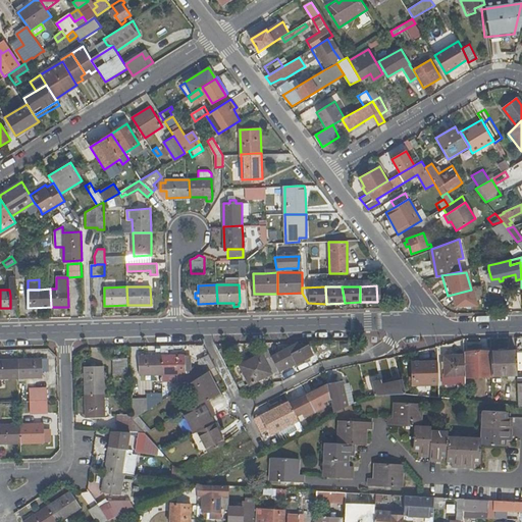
[(455,310),(477,308),(471,290),(448,296),(455,310)]
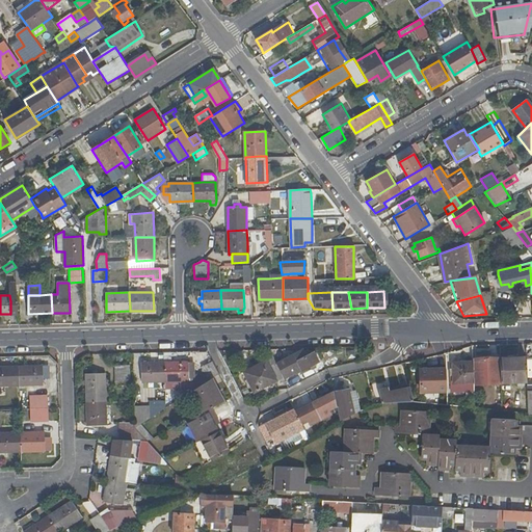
[(287,357),(276,364),(283,377),(285,379),(296,373),(310,365),(314,363),(319,361),(314,350),(310,353),(308,349),(303,351),(301,349),(287,357)]
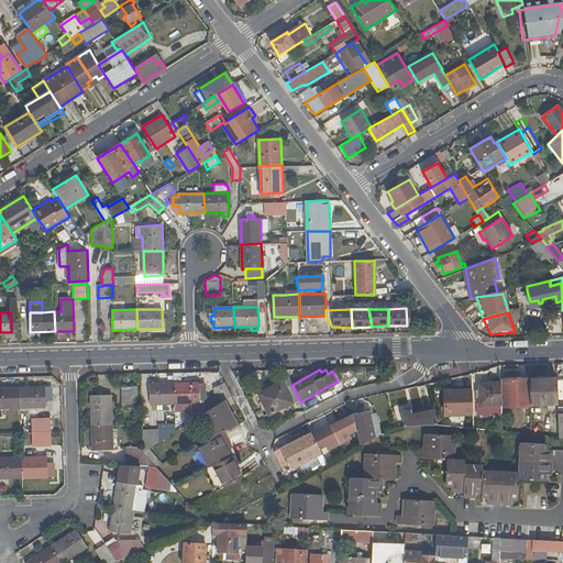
[(288,377),(282,381),(293,403),(299,399),(293,385),(288,377)]
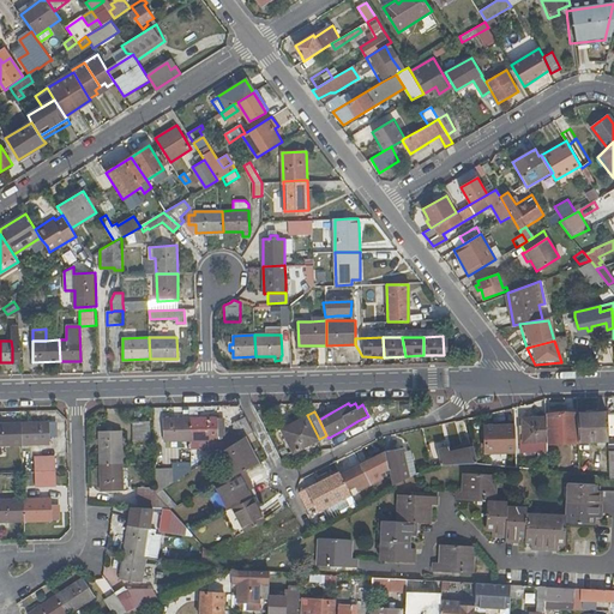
[(608,411),(578,413),(579,440),(609,439),(608,411)]
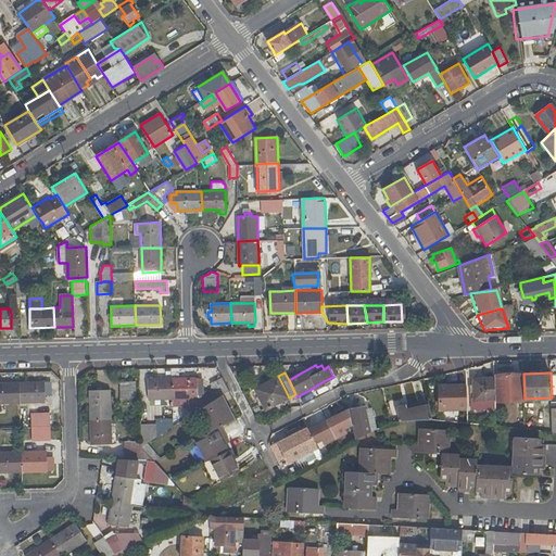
[(523,374),(495,375),(495,377),(495,399),(496,401),(525,400),(525,399),(523,374)]
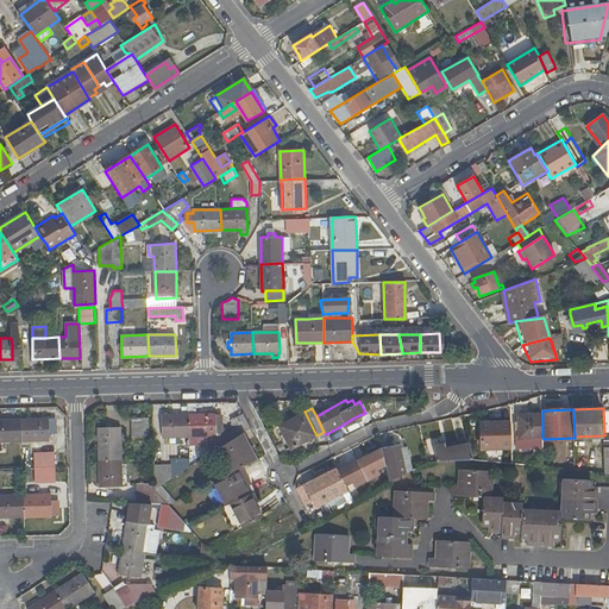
[(290,450),(316,435),(305,412),(278,426),(290,450)]
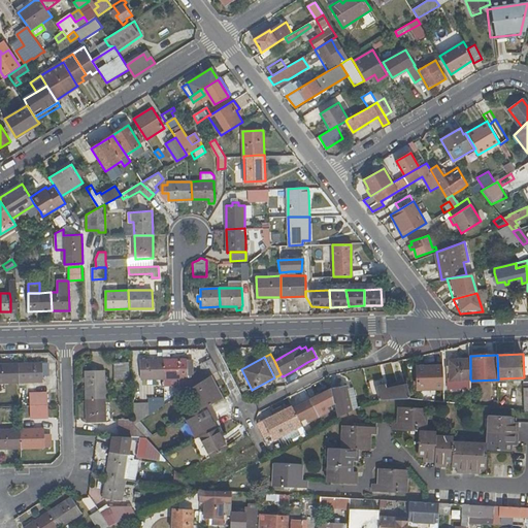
[(218,370),(210,358),(198,364),(200,368),(188,376),(194,386),(206,377),(210,374),(218,370)]
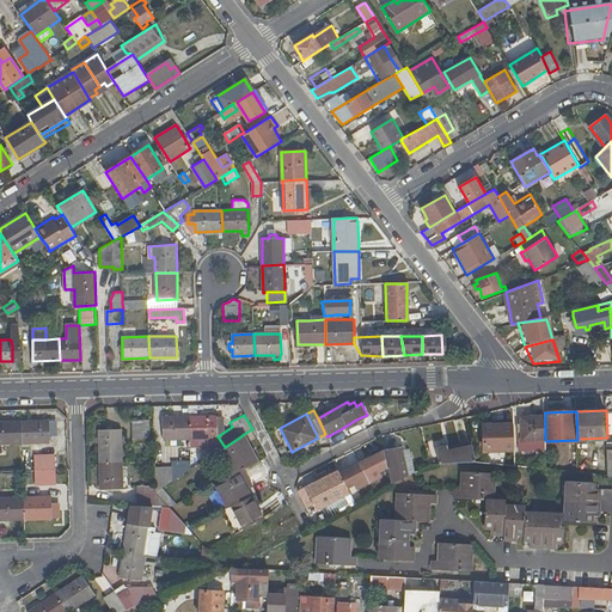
[(521,440),(545,439),(545,415),(520,416),(521,440)]
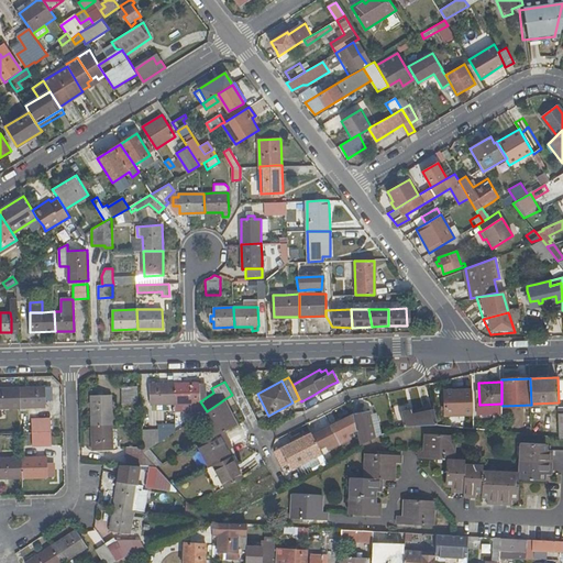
[(199,383),(174,384),(175,404),(200,403),(199,383)]
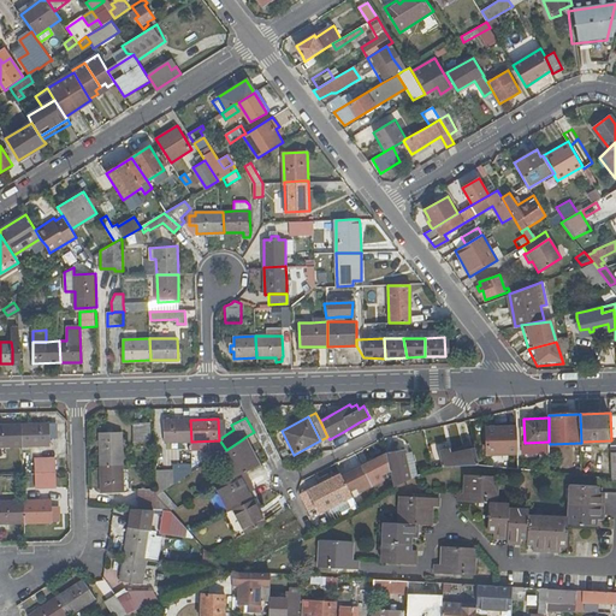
[(164,442),(191,442),(190,420),(164,420),(164,442)]
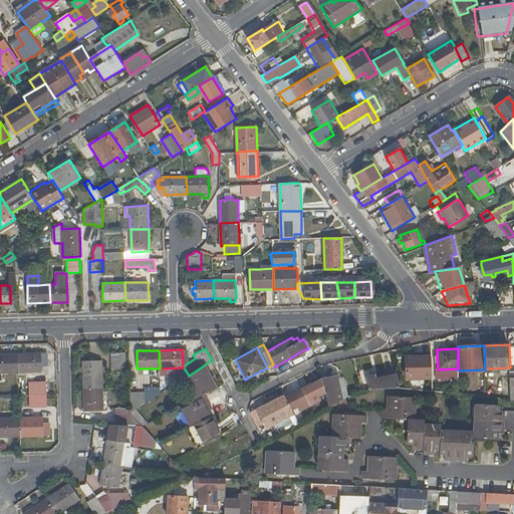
[(41,352),(18,353),(18,371),(41,370),(41,352)]
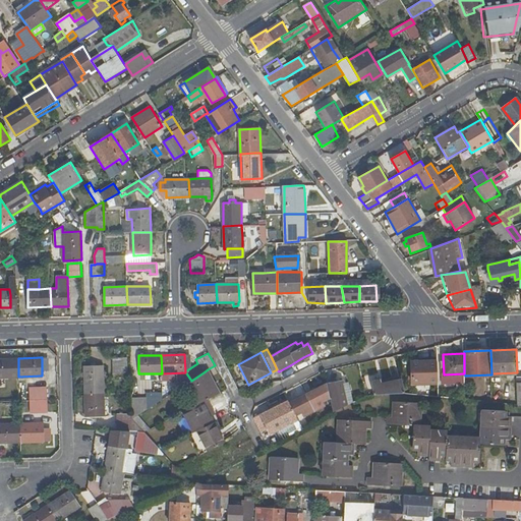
[(0,377),(18,377),(18,358),(0,358),(0,377)]
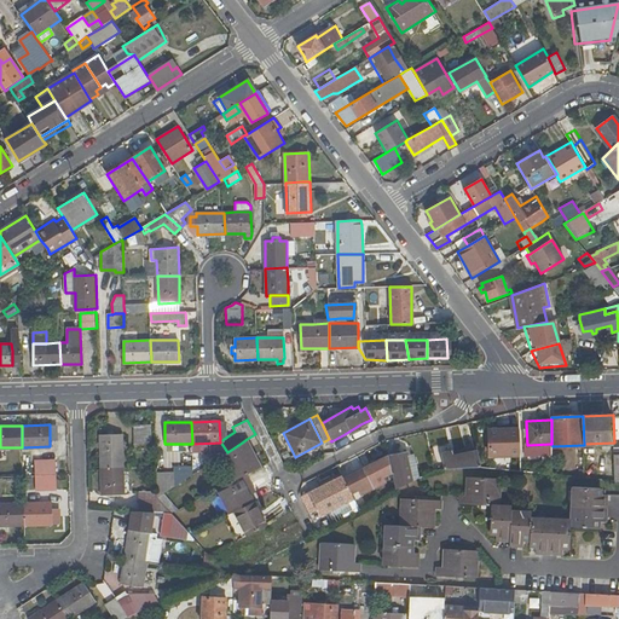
[(150,445),(149,426),(131,426),(132,446),(150,445)]
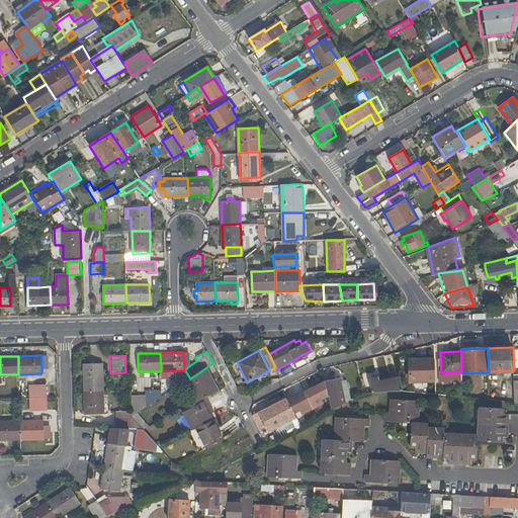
[(410,380),(435,379),(434,358),(409,359),(410,380)]
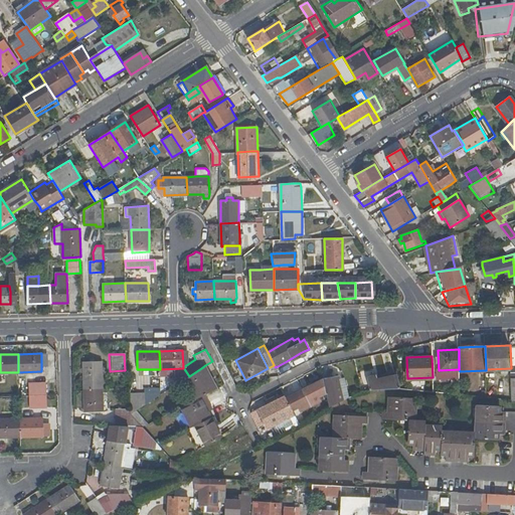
[(83,361),(83,389),(102,388),(101,360),(83,361)]
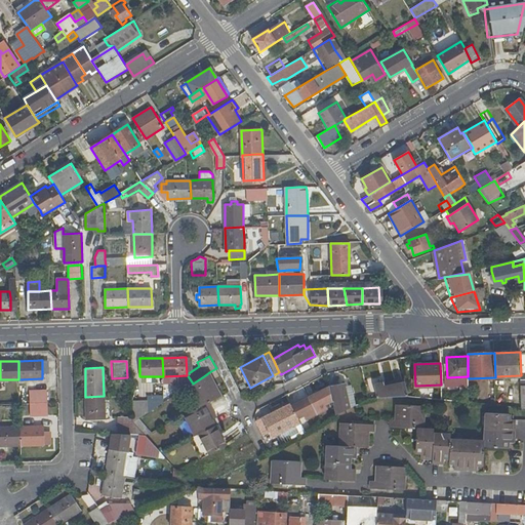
[(190,386),(201,406),(209,402),(221,396),(209,372),(205,375),(193,384),(190,386)]
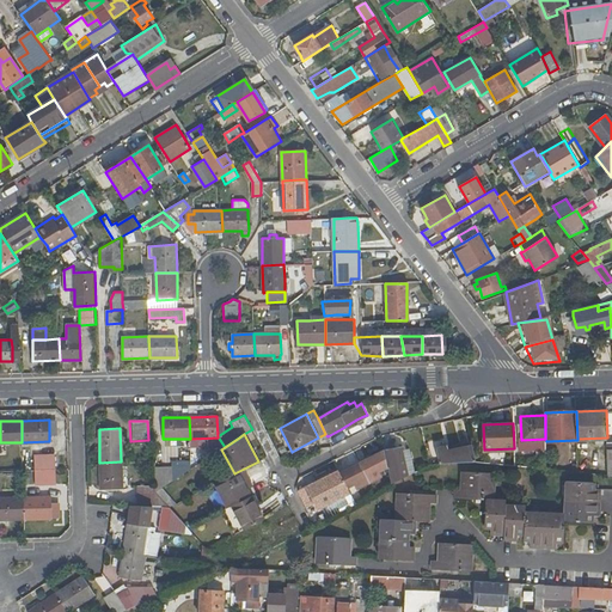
[(471,439),(447,445),(448,448),(472,445),(471,439)]
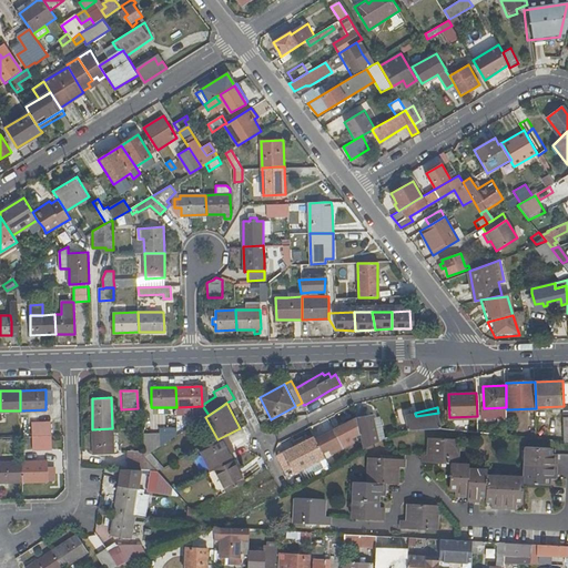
[(373,413),(356,416),(356,417),(359,433),(362,442),(363,445),(363,448),(375,440),(378,439),(373,415),(373,413)]
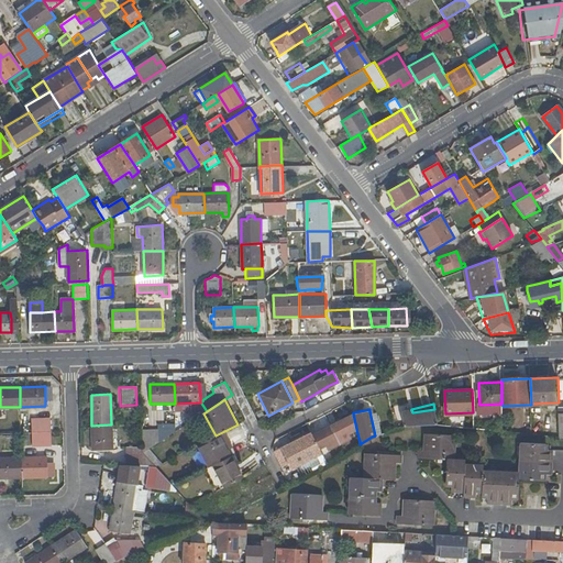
[(401,411),(405,424),(408,423),(412,423),(417,423),(420,423),(424,423),(429,423),(433,423),(438,424),(438,421),(434,409),(412,412),(411,409),(401,411)]
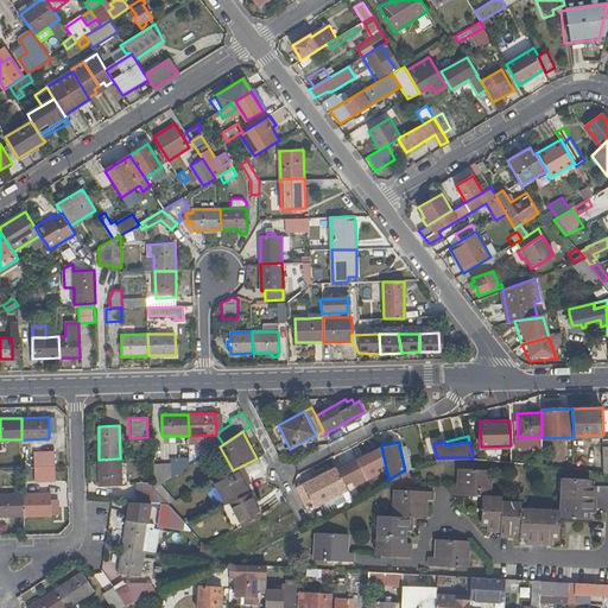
[(405,443),(399,444),(405,470),(411,467),(405,443)]
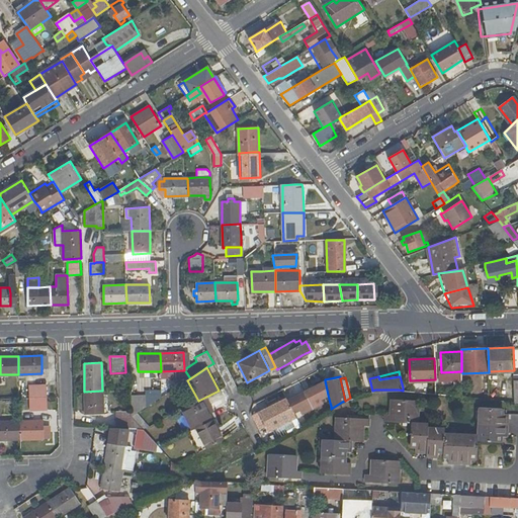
[(325,380),(304,392),(313,408),(323,402),(321,398),(328,395),(325,380)]
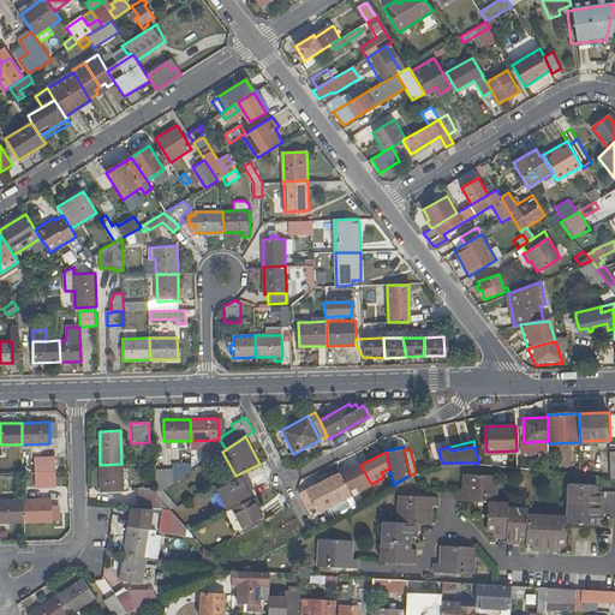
[(36,458),(37,472),(54,472),(53,458),(36,458)]
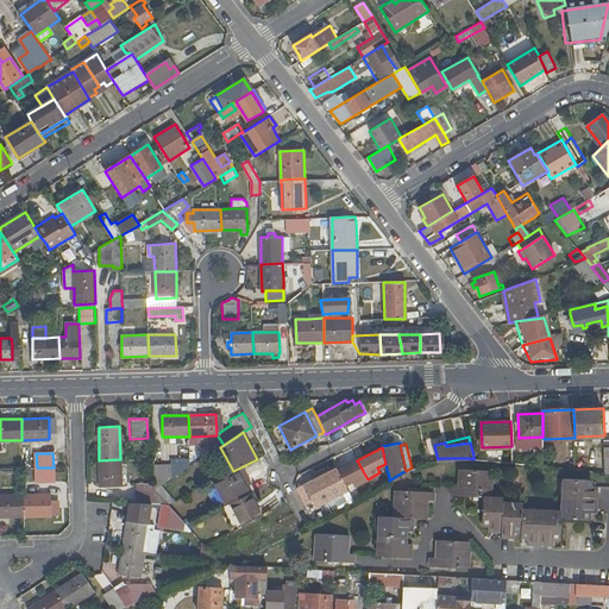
[(337,468),(338,470),(357,460),(357,458),(337,468)]
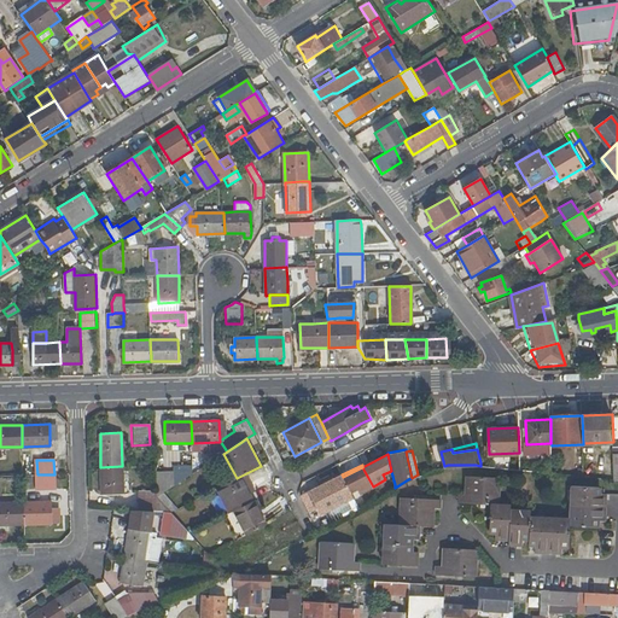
[(123,493),(122,466),(100,467),(101,494),(123,493)]
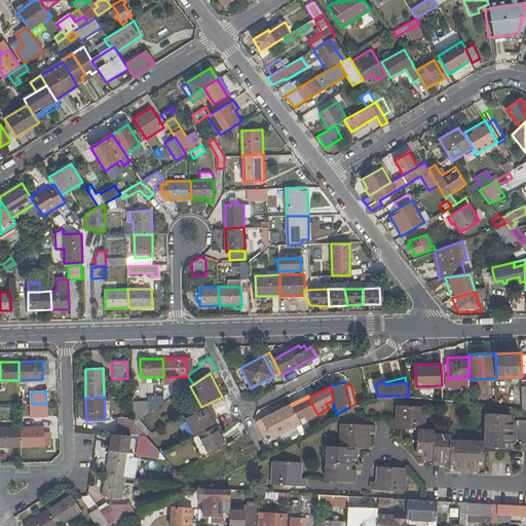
[(317,414),(308,398),(292,406),(299,419),(304,416),(306,420),(317,414)]
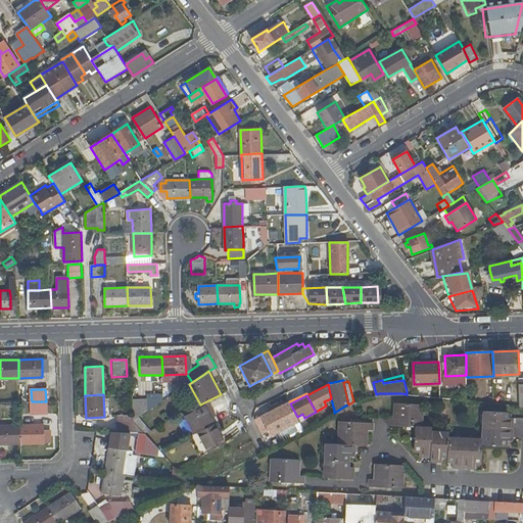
[(147,398),(132,398),(133,412),(133,420),(138,416),(148,410),(147,398)]
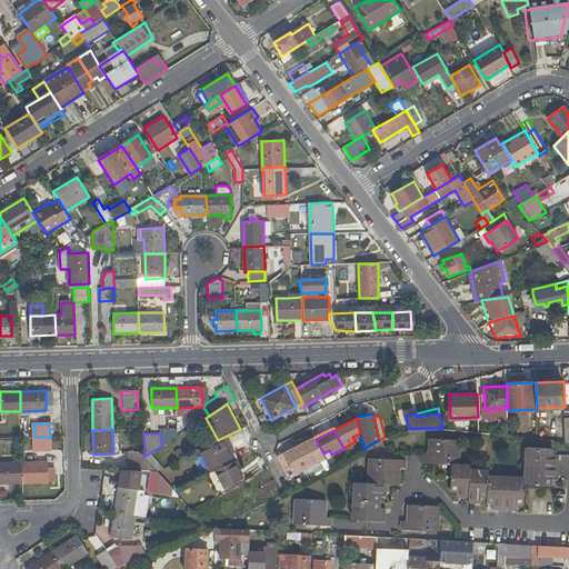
[(200,449),(211,471),(216,469),(233,460),(228,451),(233,448),(227,436),(218,440),(200,449)]
